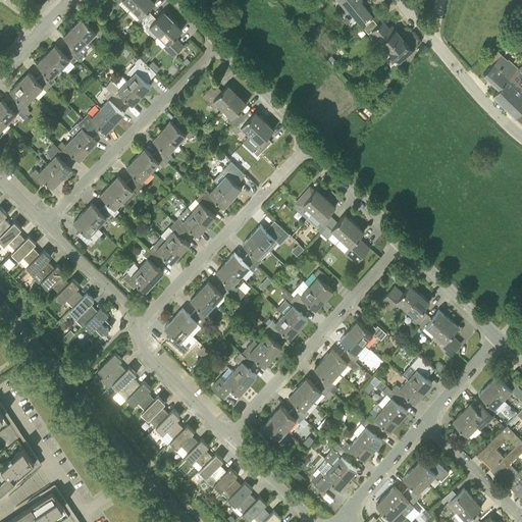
[(141,24),(152,14),(148,9),(155,2),(152,0),(138,0),(131,8),(139,16),(136,19),(141,24)]
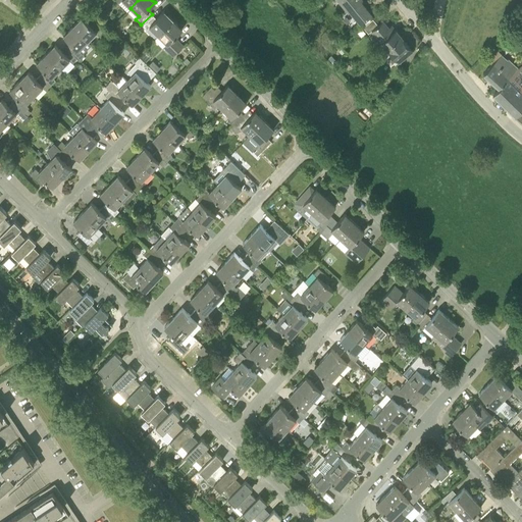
[(349,30),(358,21),(359,22),(371,13),(359,0),(336,0),(347,12),(340,18),(349,30)]
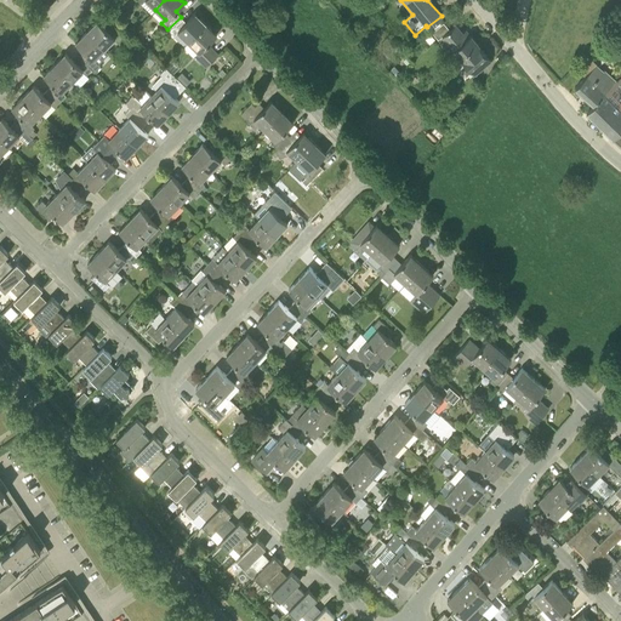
[(177,32),(187,41),(205,24),(194,13),(186,22),(181,17),(167,29),(174,35),(177,32)]
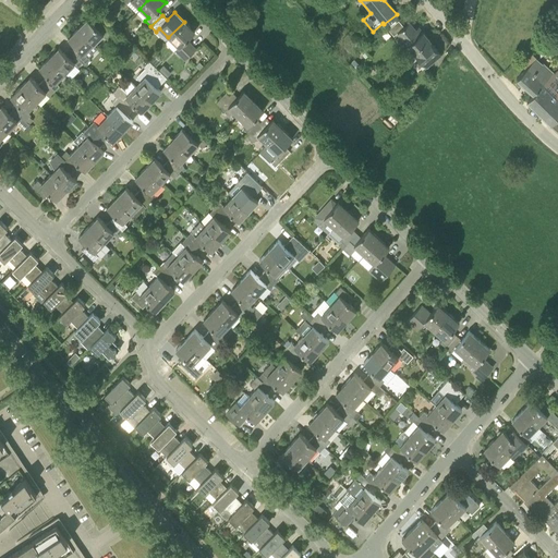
[(106,38),(111,32),(100,21),(95,26),(87,19),(77,28),(94,44),(102,35),(106,38)]
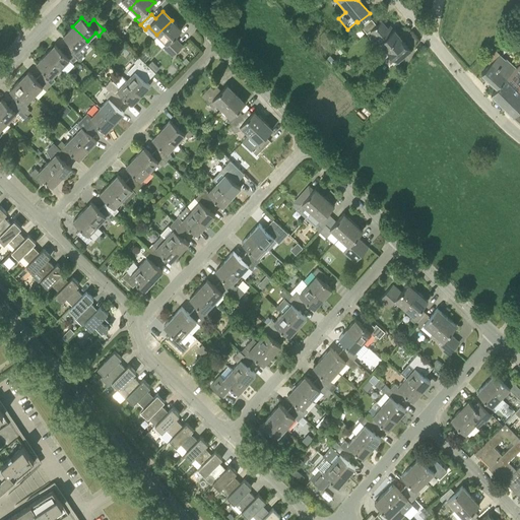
[(379,43),(391,33),(382,20),(377,25),(371,18),(362,26),(367,33),(370,29),(379,41),(379,42),(379,43)]
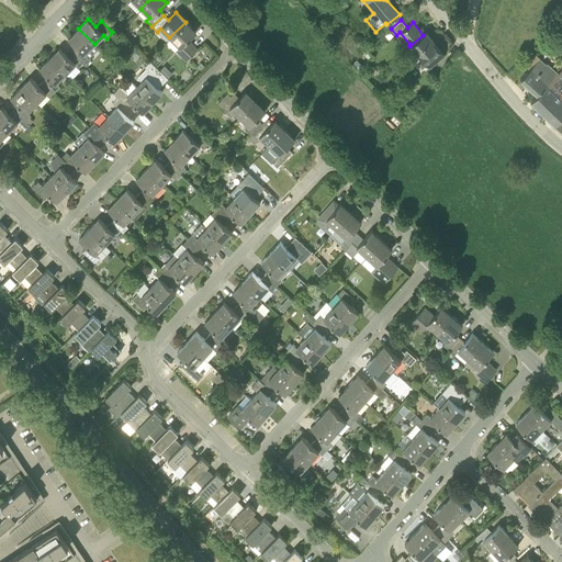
[(179,47),(176,51),(186,60),(198,49),(188,40),(195,32),(186,22),(169,37),(179,47)]
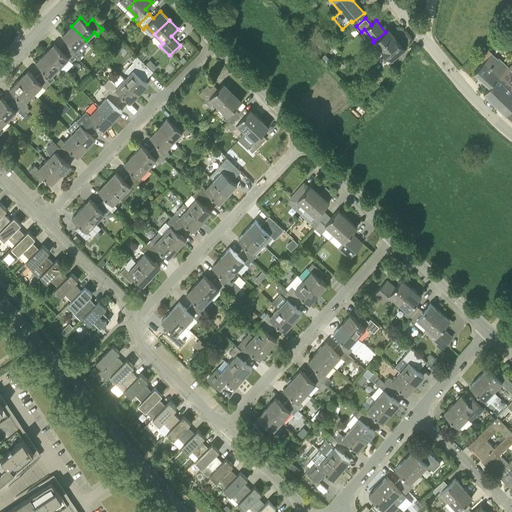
[(65,46),(76,57),(78,59),(83,54),(78,49),(86,40),(71,26),(62,35),(69,42),(65,46)]
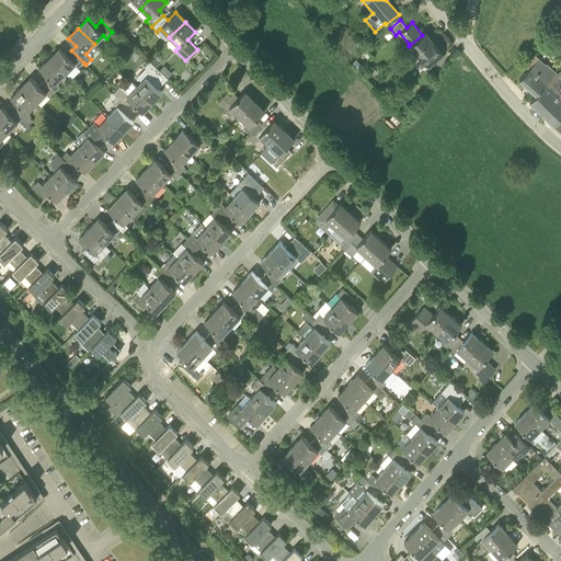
[(412,61),(419,56),(428,68),(444,55),(425,33),(422,35),(409,46),(413,52),(408,57),(412,61)]
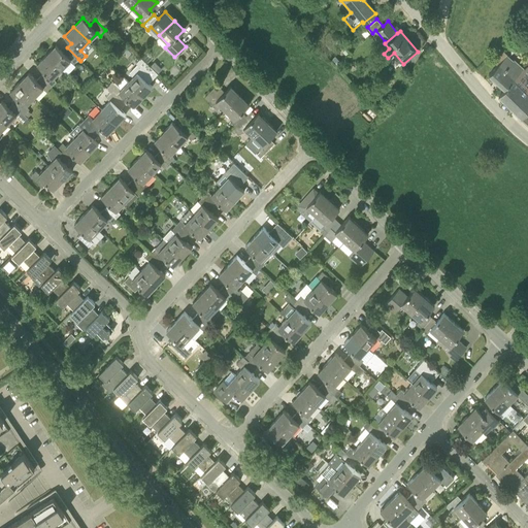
[(73,63),(78,59),(67,47),(63,52),(56,44),(46,54),(62,69),(70,61),(73,63)]
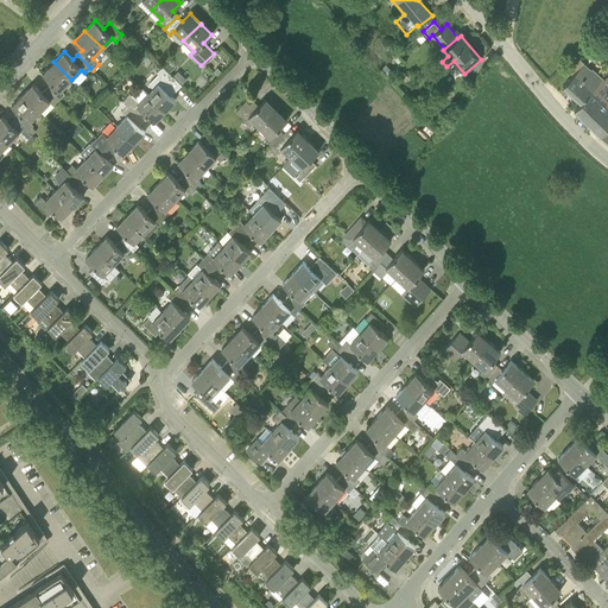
[(46,87),(59,99),(64,93),(61,90),(71,80),(54,62),(43,73),(51,82),(46,87)]
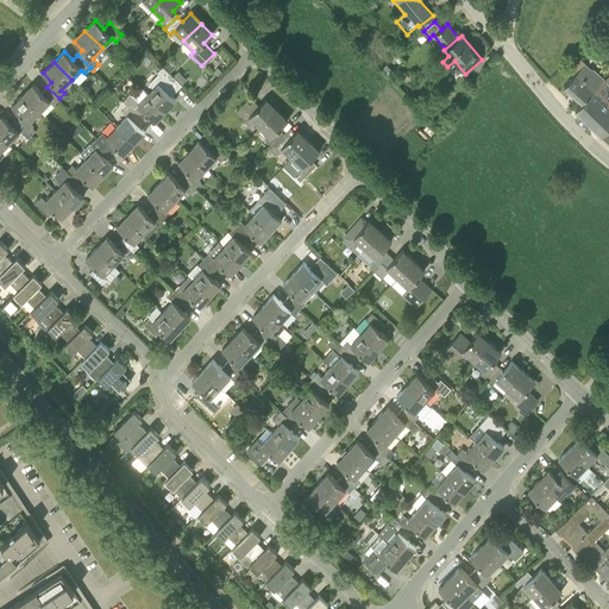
[(573,74),(564,85),(582,101),(575,110),(601,135),(608,125),(608,75),(606,79),(604,77),(592,68),(585,62),(573,74)]
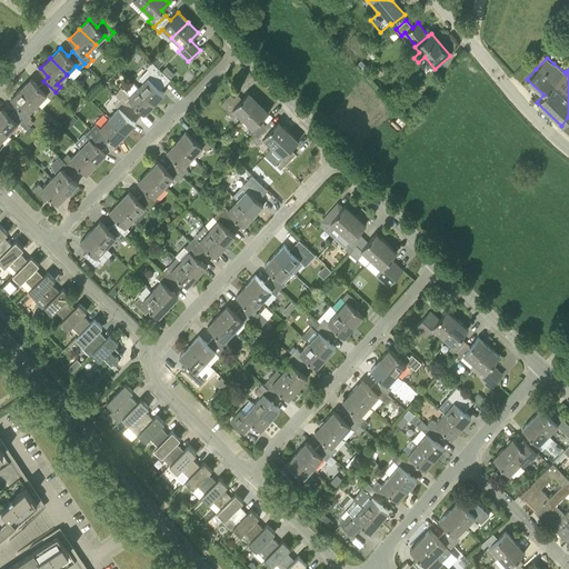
[(362,70),(367,67),(360,60),(357,63),(362,70)]
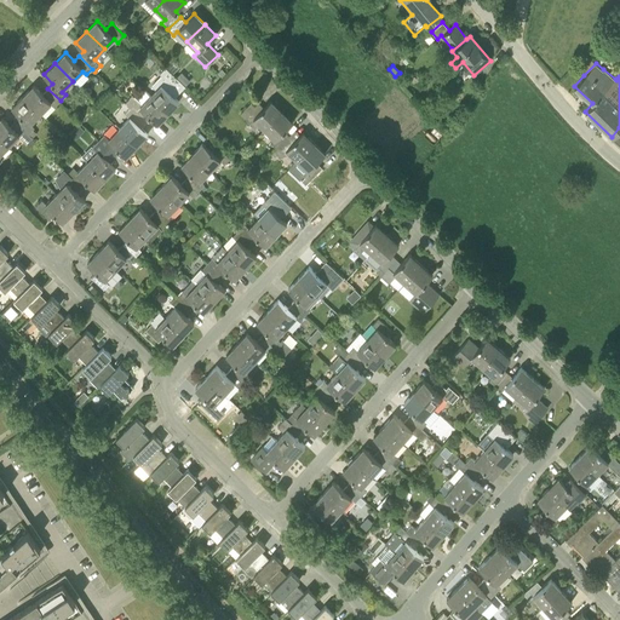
[(150,95),(168,113),(179,102),(174,97),(185,86),(166,67),(160,73),(161,75),(151,85),(155,89),(150,95)]
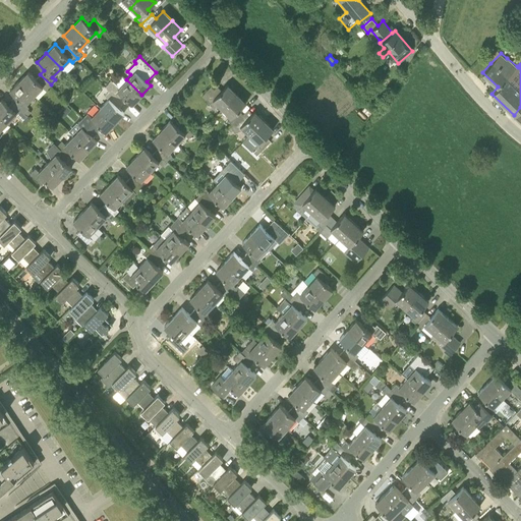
[(46,90),(51,84),(40,74),(36,78),(29,71),(19,80),(35,96),(43,87),(46,90)]
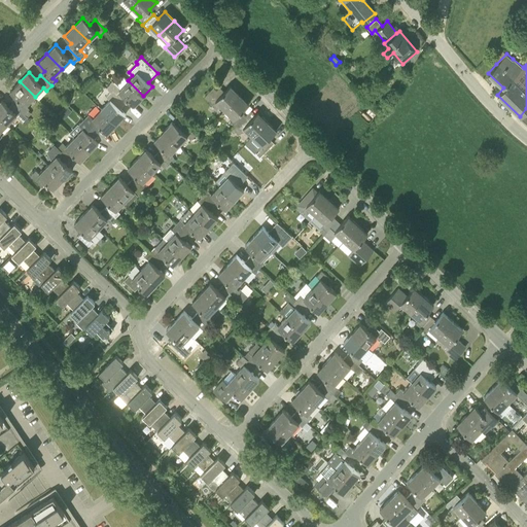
[(134,105),(143,96),(128,80),(120,88),(113,80),(106,88),(110,92),(121,102),(127,98),(134,105)]
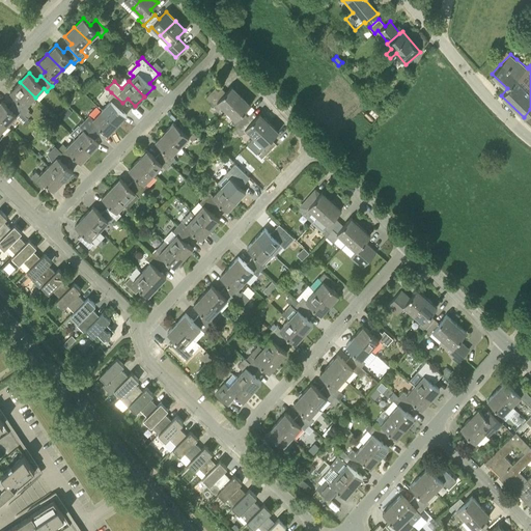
[(14,104),(24,114),(29,109),(26,106),(35,98),(20,82),(10,91),(18,99),(14,104)]
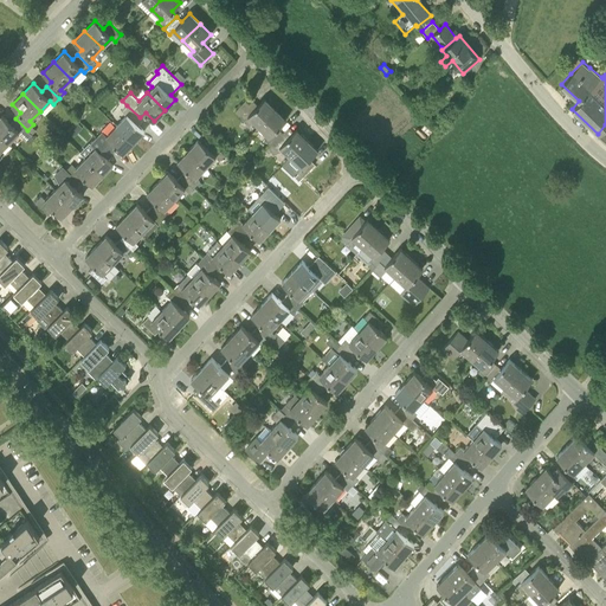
[(252,121),(257,126),(275,109),(264,98),(258,105),(249,96),(234,111),(249,126),(252,121)]
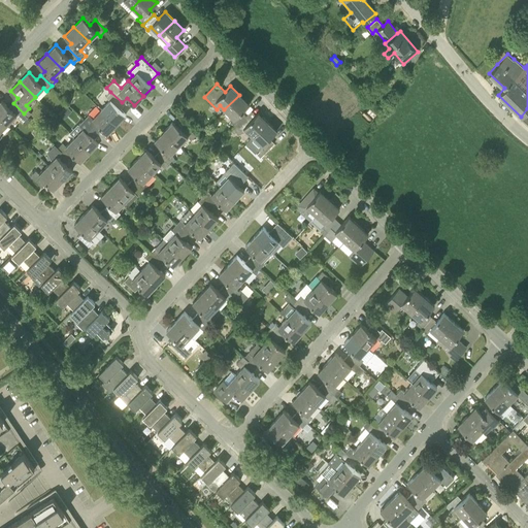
[(101,108),(117,124),(125,114),(118,106),(122,102),(110,92),(106,97),(109,100),(101,108)]
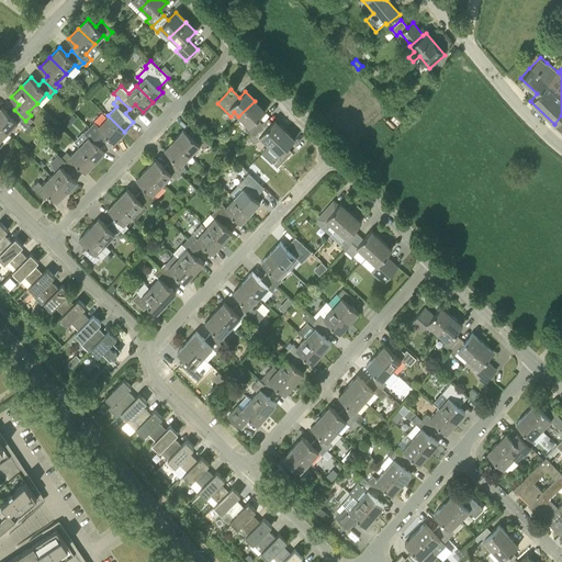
[(251,135),(262,123),(257,119),(265,111),(255,101),(238,116),(248,126),(245,130),(251,135)]
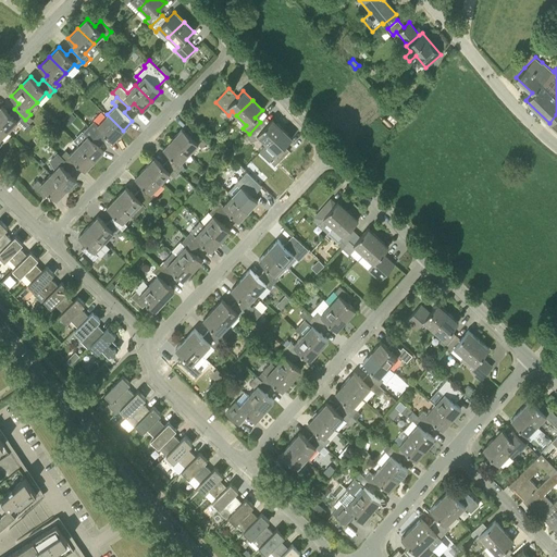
[(29,123),(25,120),(14,109),(10,113),(1,106),(0,107),(0,123),(8,131),(17,122),(24,128),(29,123)]
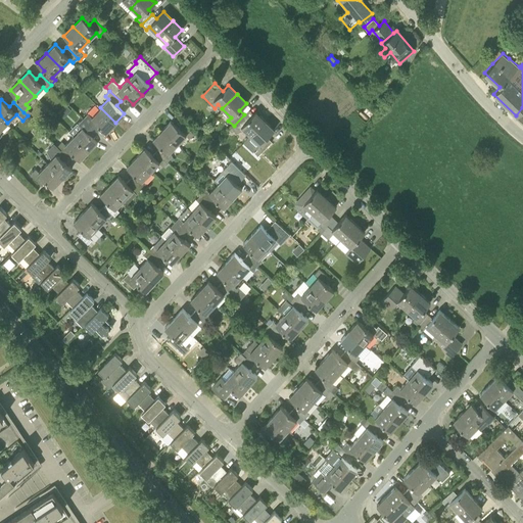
[(106,132),(115,123),(100,107),(92,116),(88,113),(83,119),(94,129),(98,125),(106,132)]
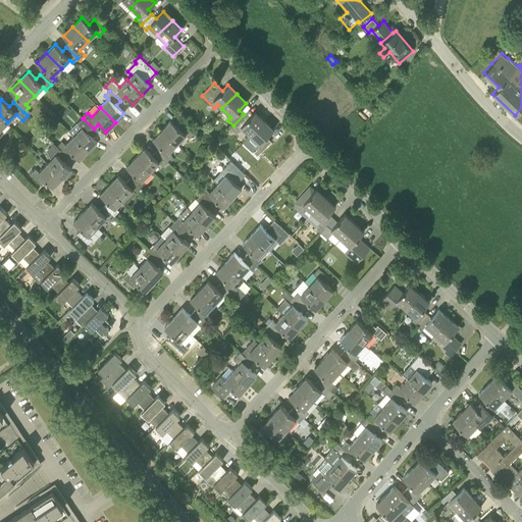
[(243,128),(249,135),(264,119),(256,110),(250,116),(246,112),(244,114),(233,125),(229,129),(229,131),(232,129),(233,133),(243,128)]
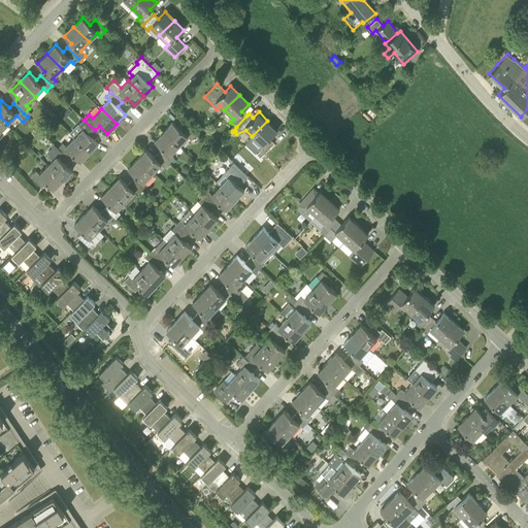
[(74,136),(90,152),(99,142),(91,134),(95,130),(84,120),(79,125),(83,128),(74,136)]
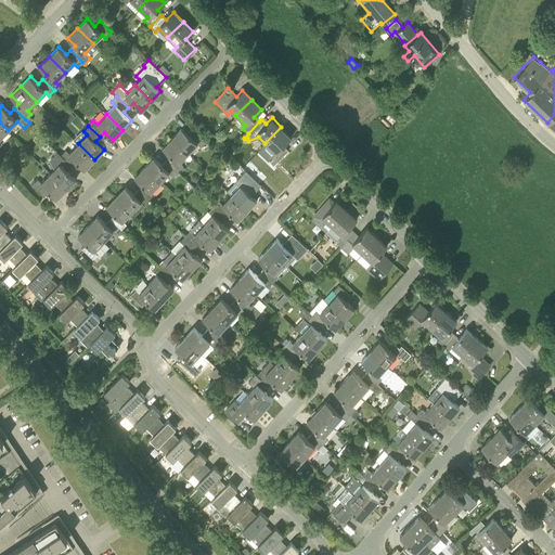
[(197,143),(201,146),(206,141),(195,130),(190,136),(181,127),(172,137),(189,153),(197,143)]
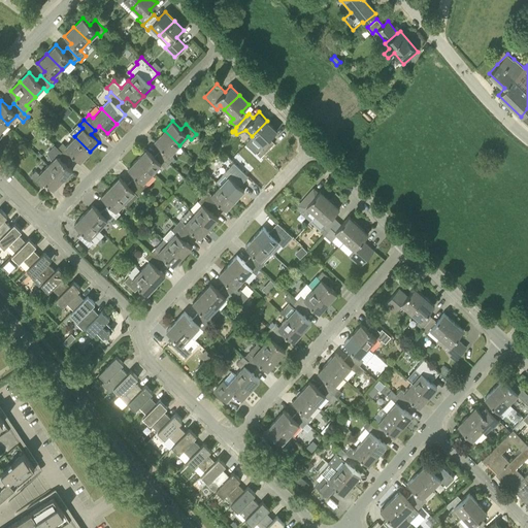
[(270,160),(281,149),(269,138),(276,130),(267,121),(252,136),(245,143),(255,153),(258,150),(259,151),(263,154),(270,160)]
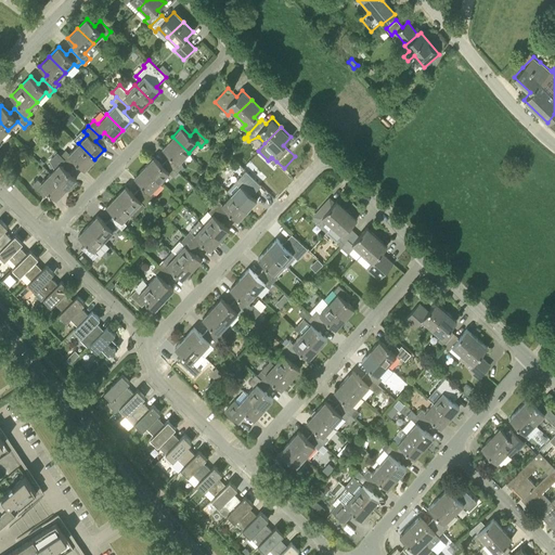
[(166,159),(178,170),(183,166),(180,163),(189,153),(172,137),(163,147),(170,155),(166,159)]
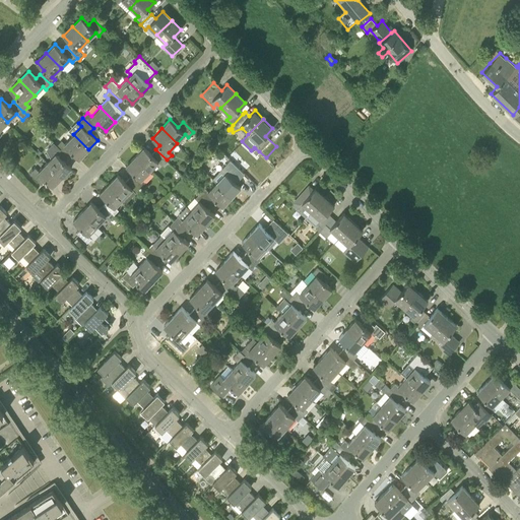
[(79,158),(88,149),(73,134),(64,143),(61,140),(56,145),(67,155),(71,151),(79,158)]
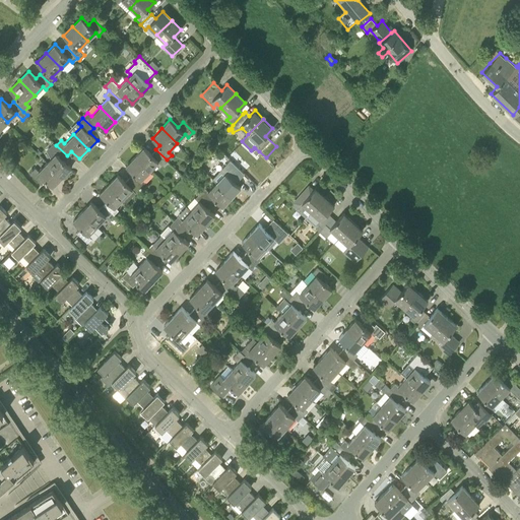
[(47,161),(62,177),(71,168),(63,159),(67,155),(56,145),(51,150),(54,153),(47,161)]
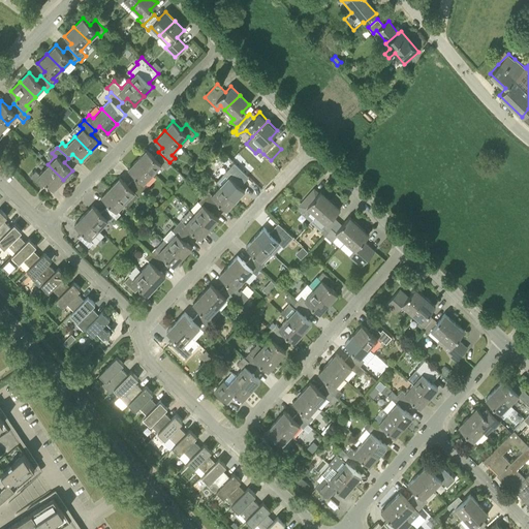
[(164,167),(169,162),(158,152),(154,157),(146,149),(137,158),(153,174),(161,164),(164,167)]
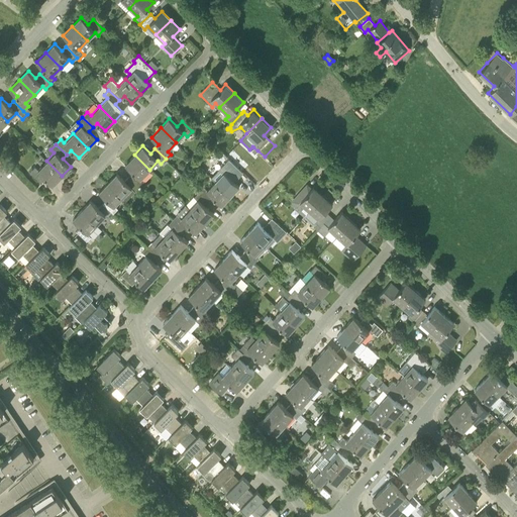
[(128,176),(139,186),(144,181),(141,179),(149,170),(134,154),(125,165),(133,172),(128,176)]
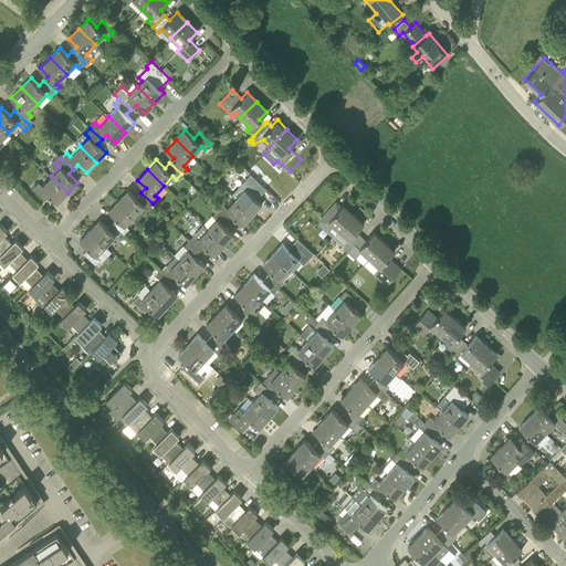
[(58,202),(67,192),(51,176),(42,186),(38,182),(32,188),(44,199),(50,195),(58,202)]
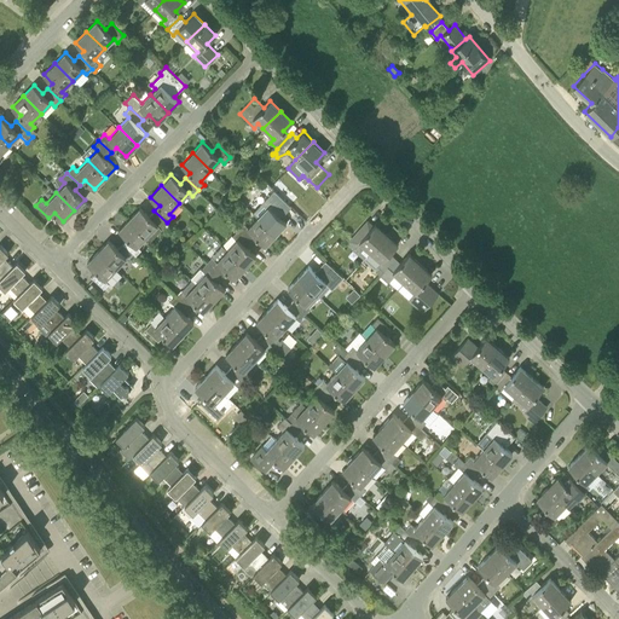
[(258,217),(276,233),(287,223),(277,214),(282,208),(270,196),(262,203),(266,207),(258,217)]
